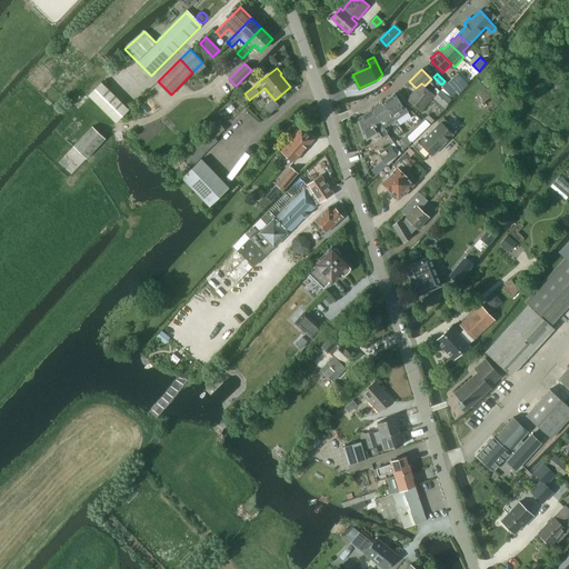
[(457,73),(452,78),(461,88),(462,88),(467,83),(457,73)]
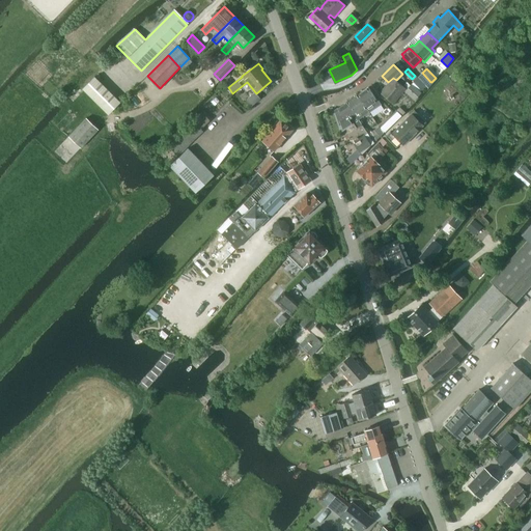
[(422,73),(418,77),(426,85),(430,82),(422,73)]
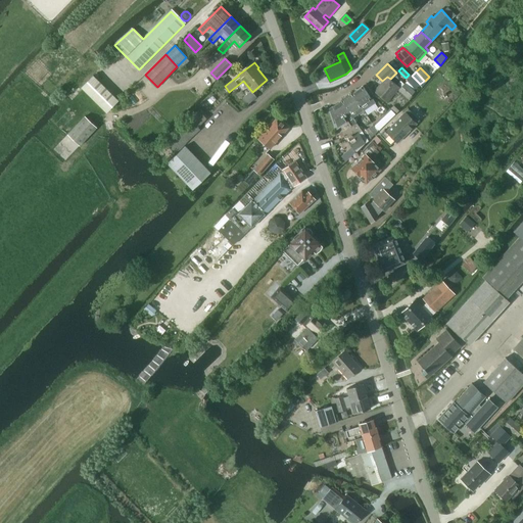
[(82,88),(107,113),(120,101),(94,76),(82,88)]
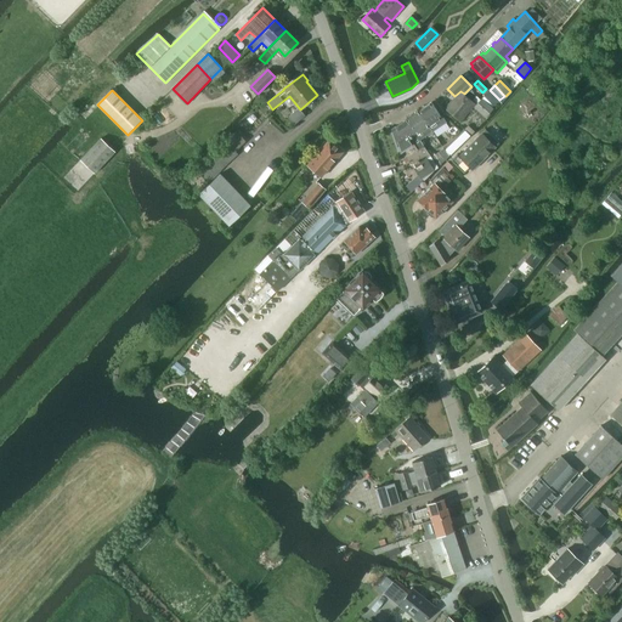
[(485,96),(482,97),(492,107),(499,100),(490,90),(485,95),(485,96)]
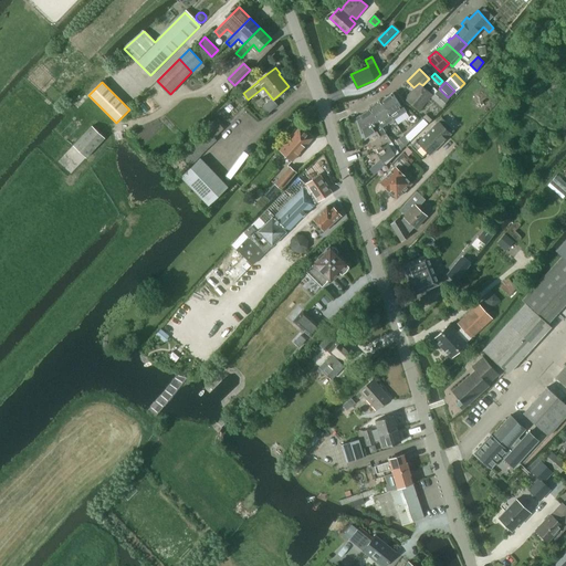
[(419,83),(413,87),(405,98),(419,111),(431,97),(442,107),(449,98),(448,97),(439,88),(432,95),(422,85),(419,83)]
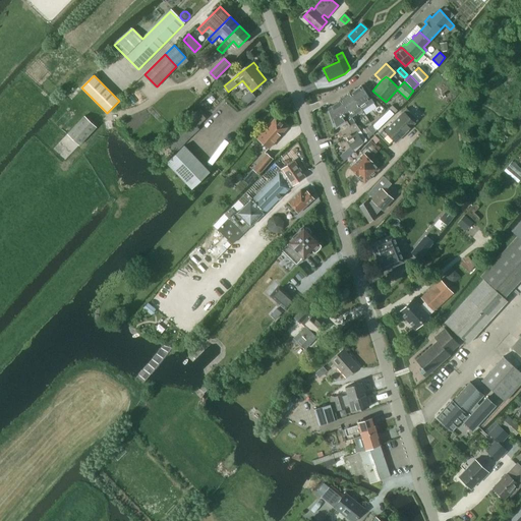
[(361,85),(351,93),(359,105),(359,106),(362,110),(373,103),(370,97),(369,98),(361,85)]
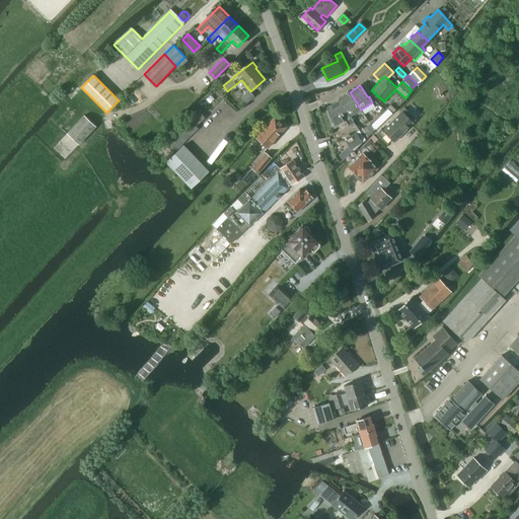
[(350,92),(339,99),(348,113),(351,109),(354,115),(359,110),(356,106),(358,105),(358,104),(350,92)]
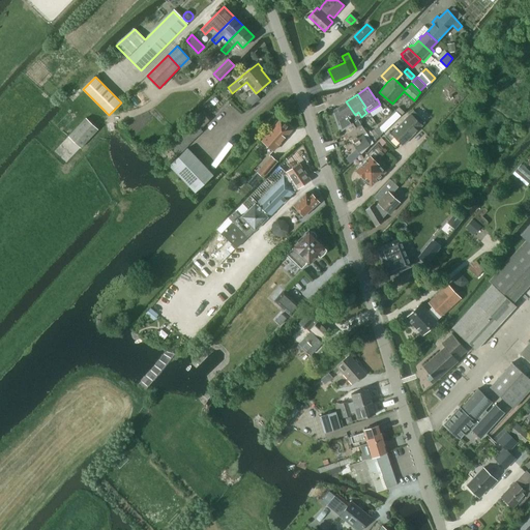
[(346,101),(334,110),(340,124),(342,130),(352,123),(355,128),(361,125),(346,101)]
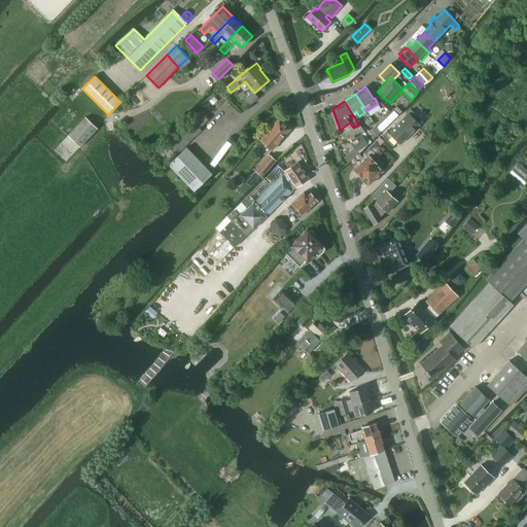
[(393,109),(398,114),(401,111),(396,106),(393,109)]
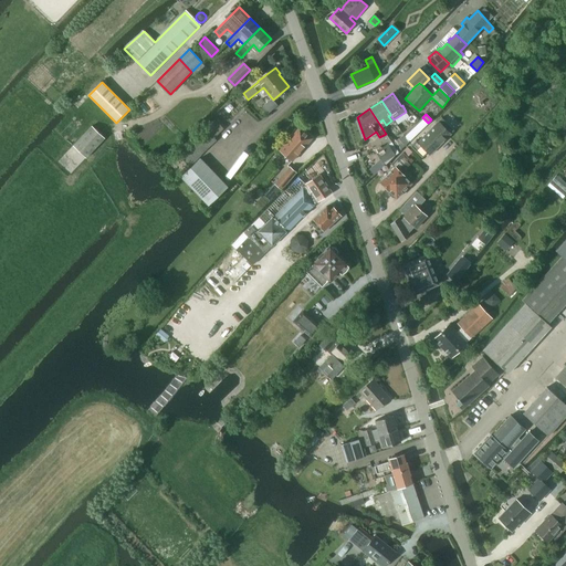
[(422,118),(417,124),(421,127),(427,122),(422,118)]
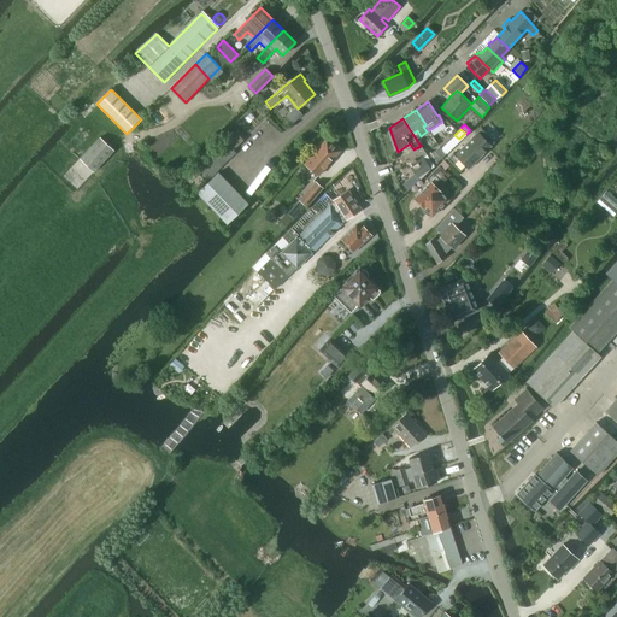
[(236,152),(234,151),(245,140),(235,130),(198,166),(200,168),(188,180),(198,189),(236,152)]
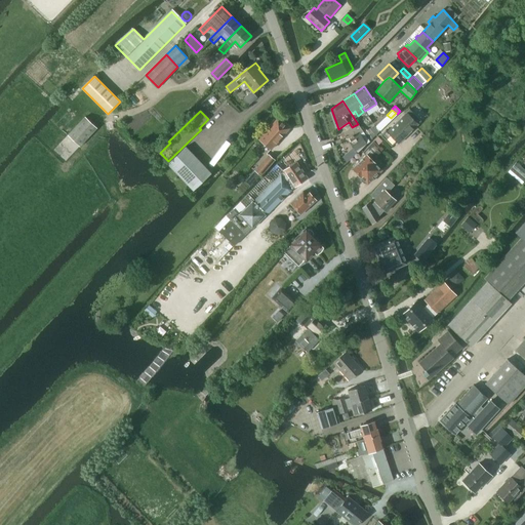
[(380,135),(392,147),(397,142),(399,144),(415,127),(404,115),(388,131),(386,130),(380,135)]
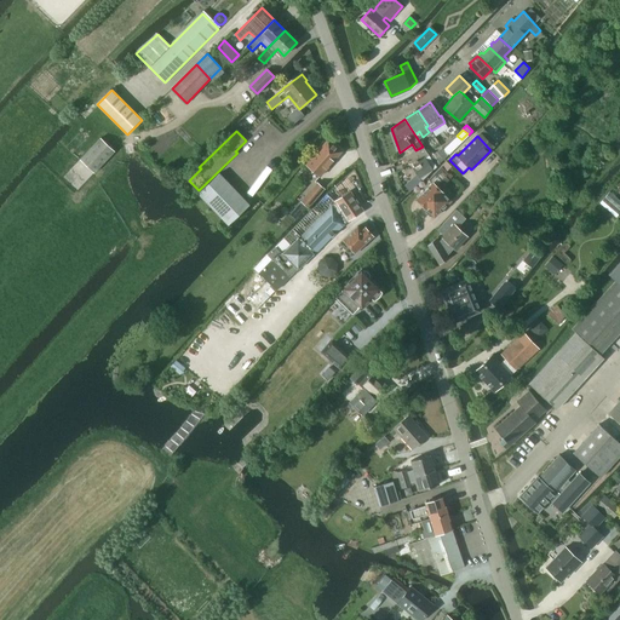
[(80,160),(93,173),(115,151),(101,138),(80,160)]
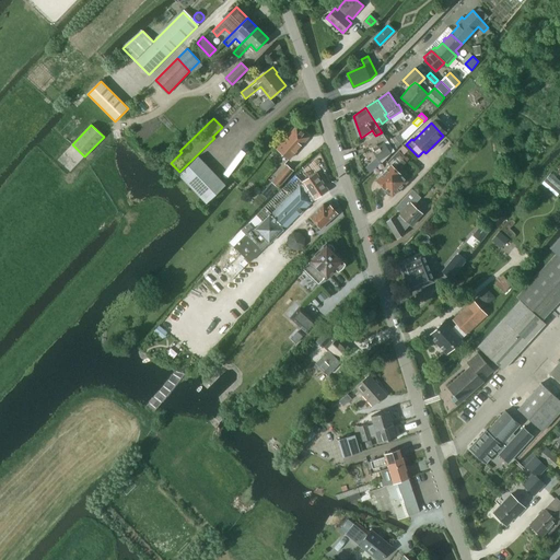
[(296,126),(277,148),(289,159),(308,137),(296,126)]
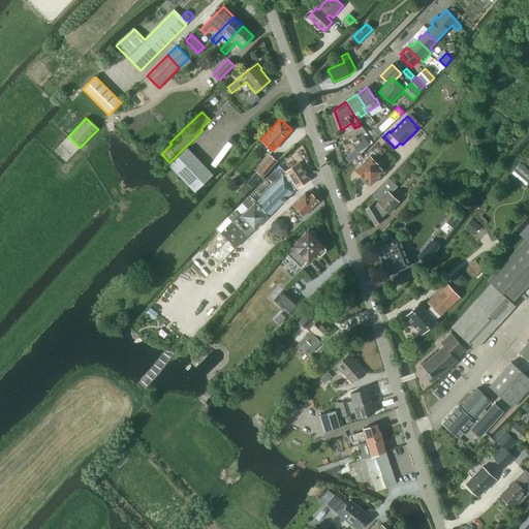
[(376,127),(368,133),(373,142),(381,133),(376,127)]
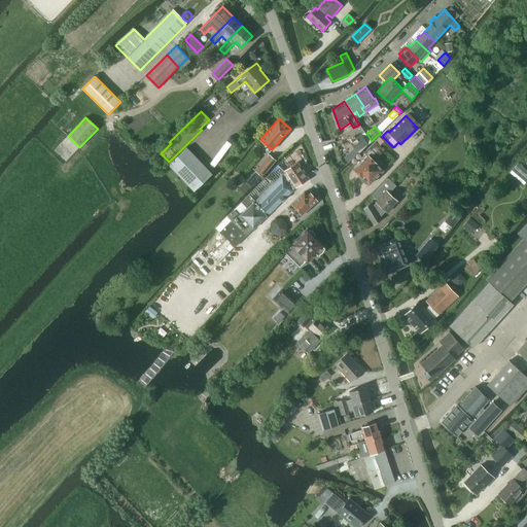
[(364,132),(350,141),(356,151),(367,144),(371,141),(364,132)]
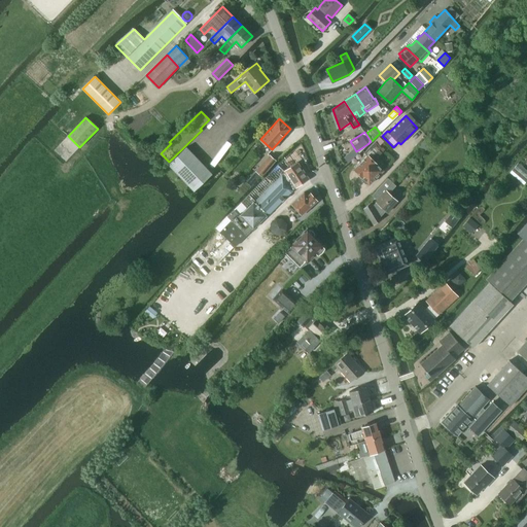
[(380,137),(376,142),(380,146),(381,144),(384,142),(380,137)]
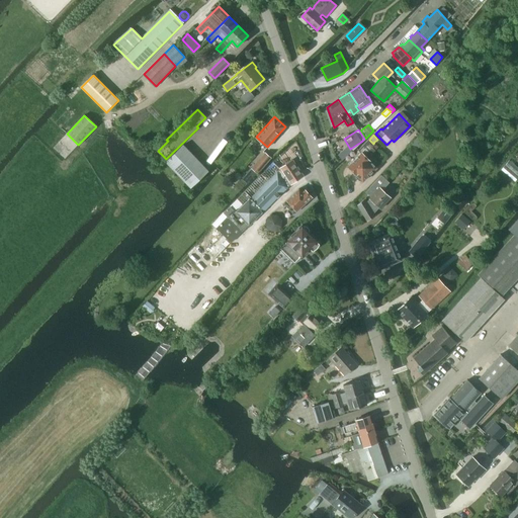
[(370,155),(374,150),(372,148),(374,145),(368,140),(358,150),(361,153),(348,166),(356,175),(363,181),(376,168),(365,156),(368,153),(370,155)]
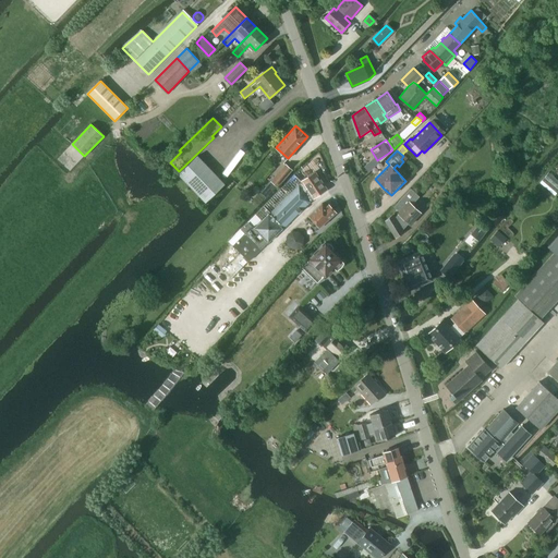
[(197,156),(179,174),(206,203),(225,184),(197,156)]
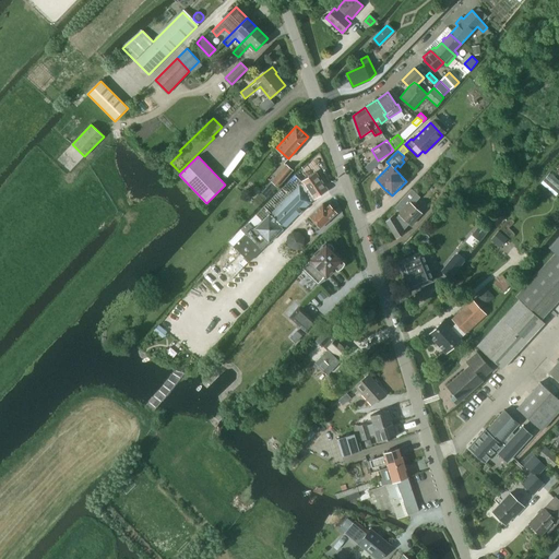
[(272,181),(278,187),(293,170),(286,165),(272,181)]
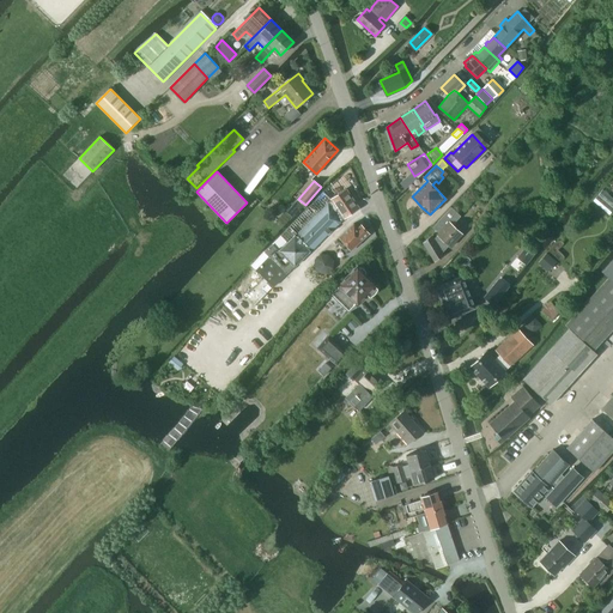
[(612,210),(612,181),(599,196),(612,211),(612,210)]
